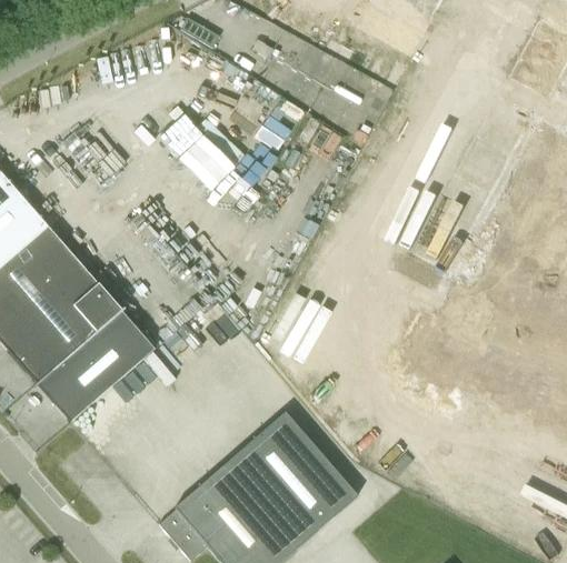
[(393,0),(437,21),(447,0),(393,0)]
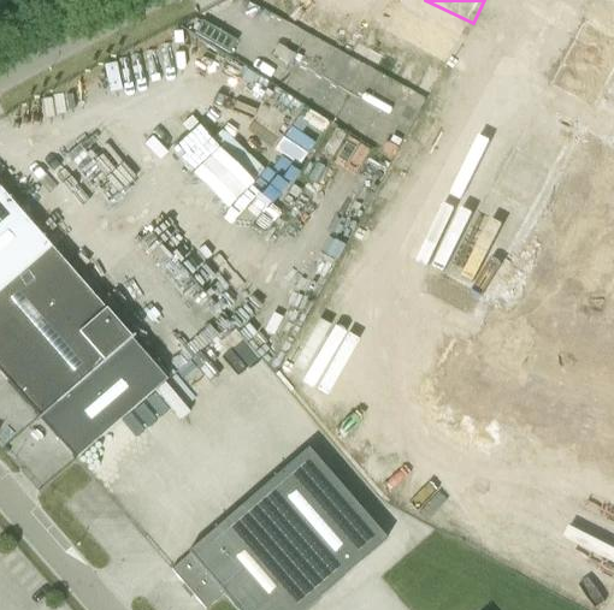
[(613,12),(585,0),(578,0),(461,265),(489,277),(437,394),(613,471),(613,12)]
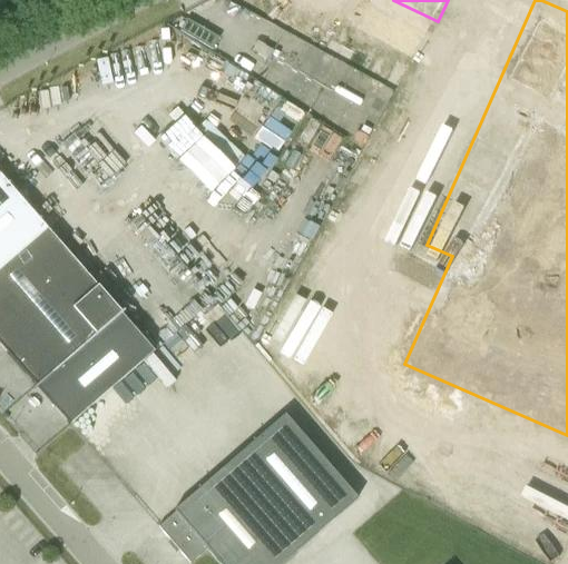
[(214,45),(221,33),(188,15),(182,27),(214,45)]
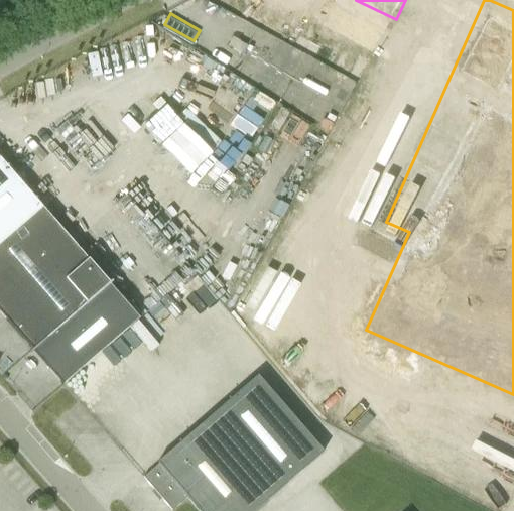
[(152,109),(98,157),(138,202),(191,154),(152,109)]
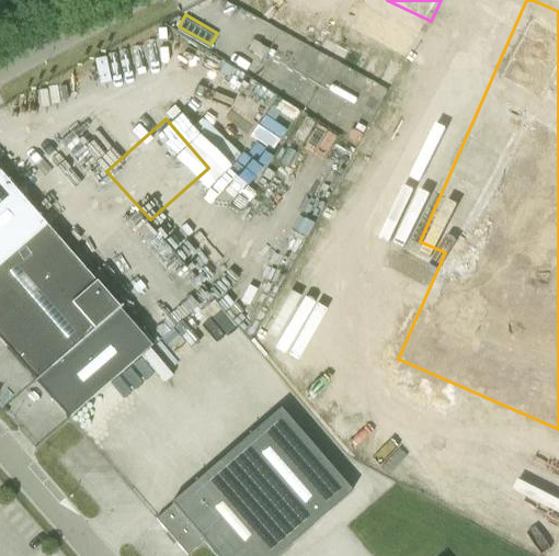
[(0,267),(49,224),(48,222),(0,167),(0,267)]
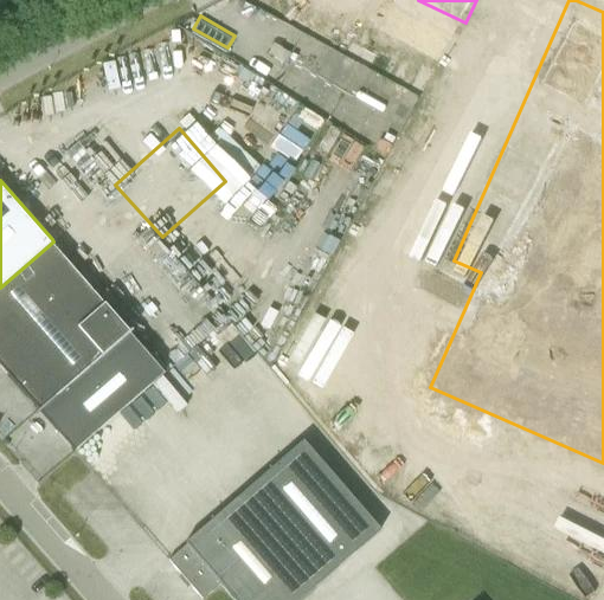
[(272,234),(225,181),(162,237),(193,272),(209,290),(272,234)]
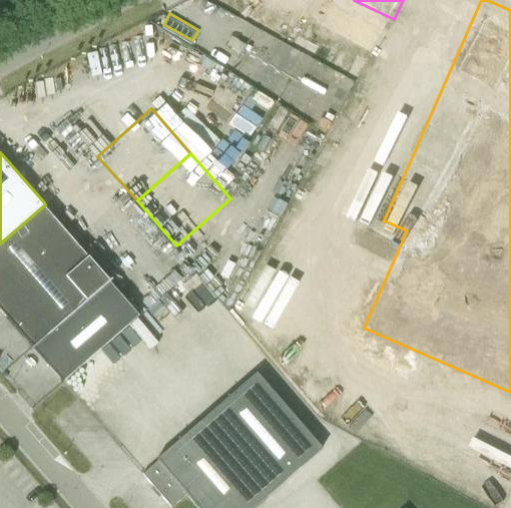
[(97,156),(44,202),(45,204),(109,278),(111,276),(163,230),(97,156)]
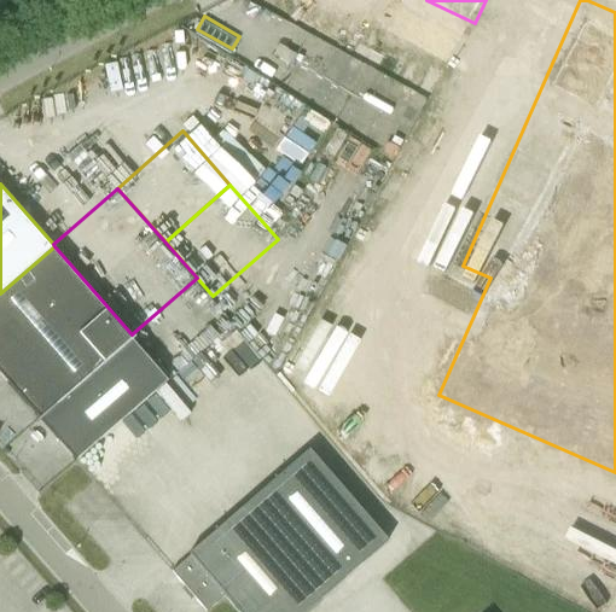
[(0,367),(41,414),(132,334),(54,246),(0,293),(0,367)]
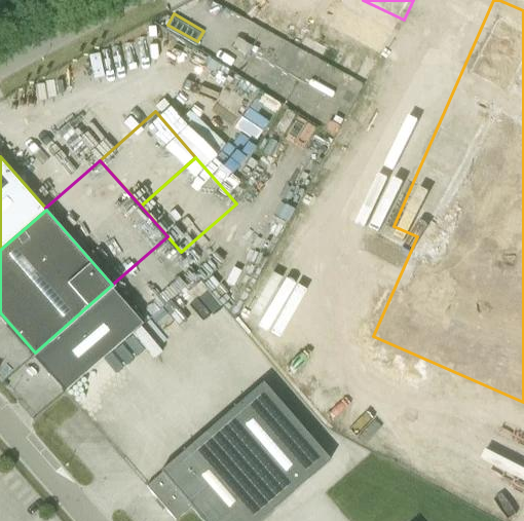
[(114,283),(112,285),(35,352),(33,355),(34,356),(36,354),(66,388),(143,321),(113,287),(115,285),(114,283)]
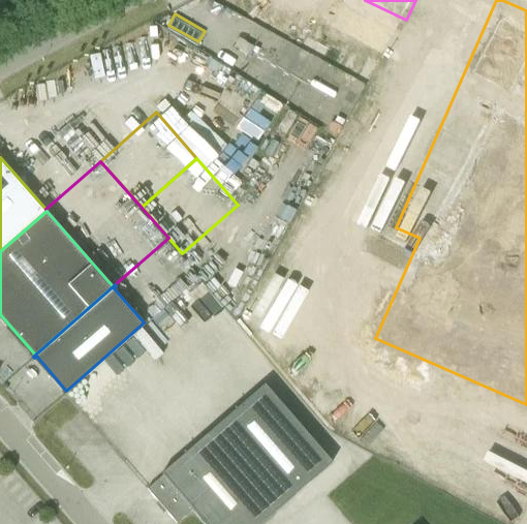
[(164,469),(149,485),(179,519),(193,506),(209,523),(257,523),(334,459),(266,380),(163,468),(164,469)]
